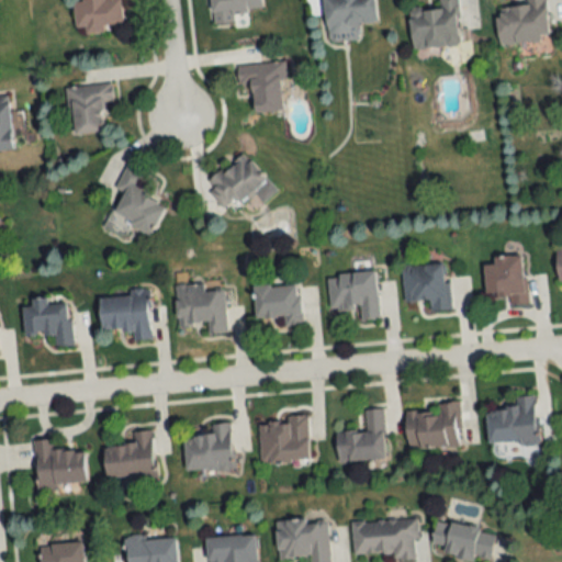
[(123,24),(121,0),(71,0),(75,26),(83,26),(85,33),(105,32),(105,26),(123,24)]
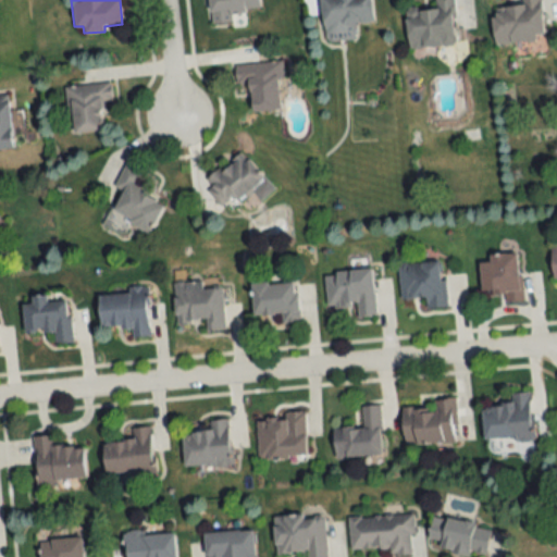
[(208,0),(210,24),(234,22),(234,14),(259,12),(258,0),(208,0)]
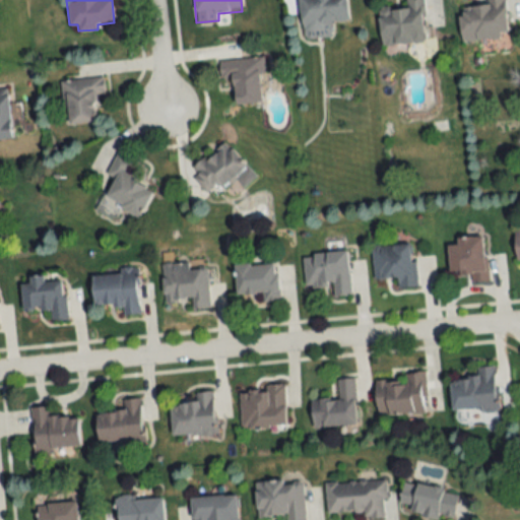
[(348,21),(346,0),(299,0),(301,31),(331,30),(331,22),(348,21)]
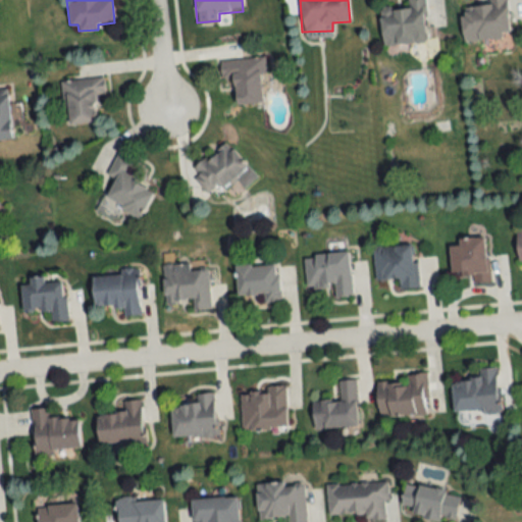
[(427,43),(425,0),(407,0),(408,8),(380,9),(382,45),(427,43)]
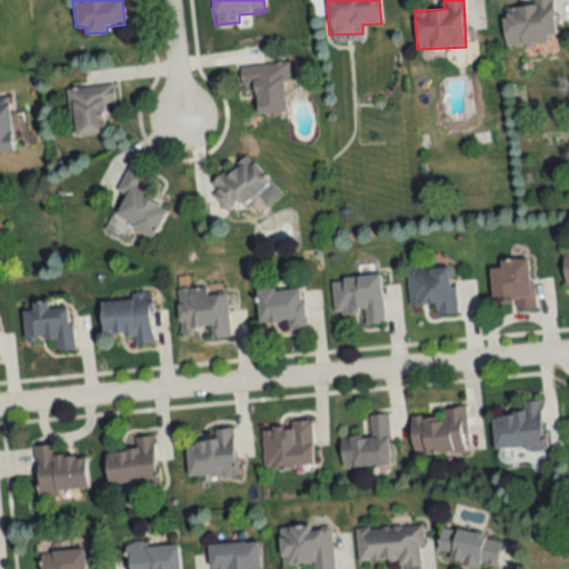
[(557,40),(552,0),(532,0),(533,5),(502,7),(506,45),(557,40)]
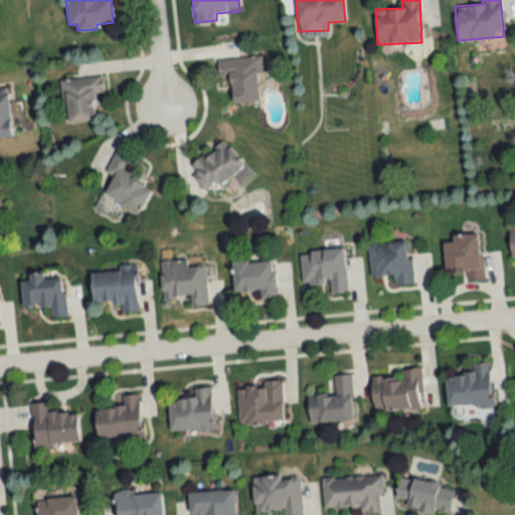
[(232,103),(262,100),(258,56),(215,60),(217,78),(230,76),(232,103)]
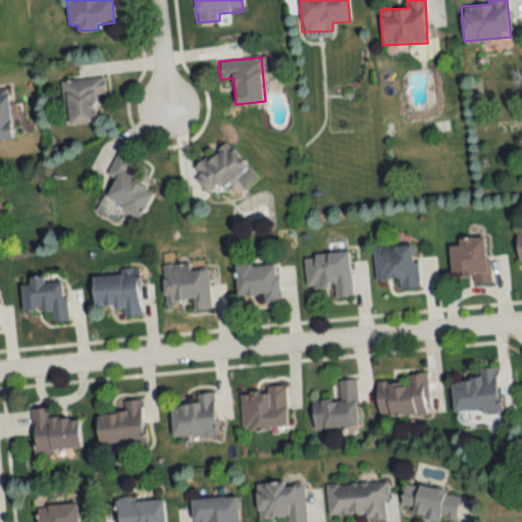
[(97,122),(95,96),(104,95),(103,77),(62,80),(64,124),(97,122)]
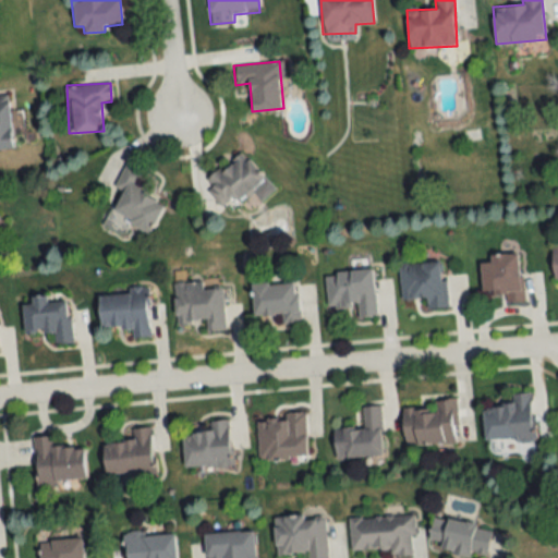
[(0,148),(12,147),(8,94),(0,94),(0,148)]
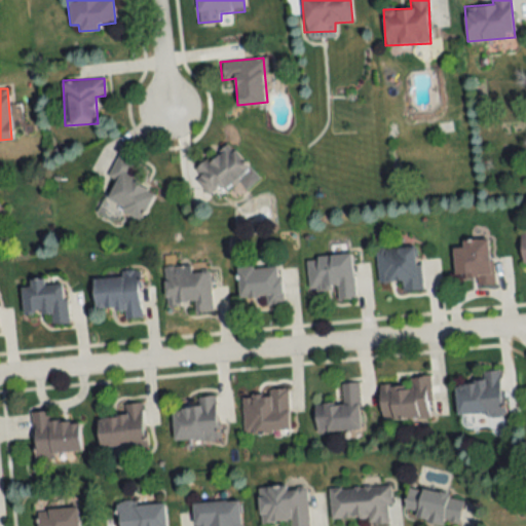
[(211,197),(250,170),(230,142),(191,170),(211,197)]
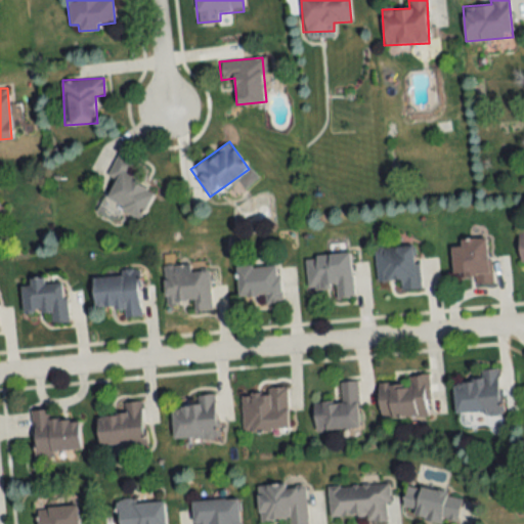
[(140,220),(156,188),(128,176),(135,161),(118,154),(107,175),(115,178),(104,203),(140,220)]
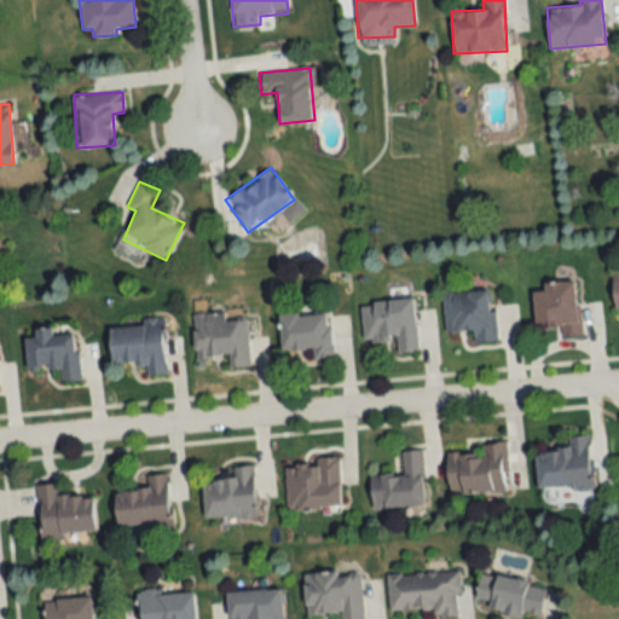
[(533,284),(536,325),(560,324),(560,336),(579,335),(577,282),(533,284)]
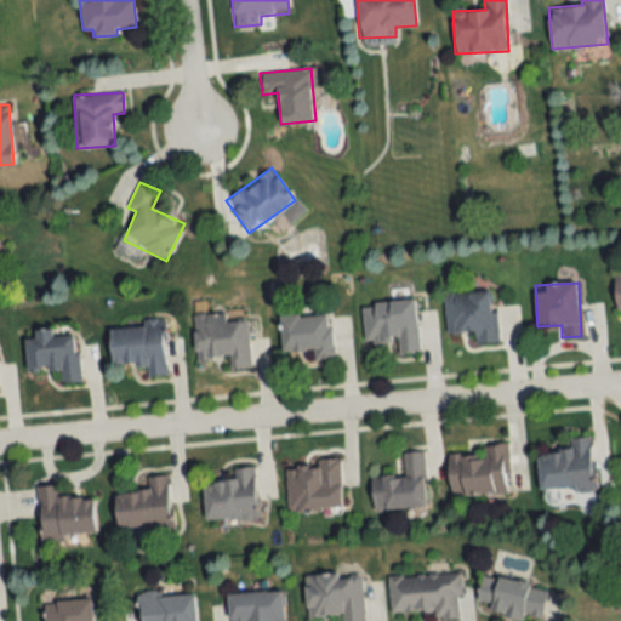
[(444,294),(446,332),(473,332),(473,343),(494,342),(491,291),(444,294)]
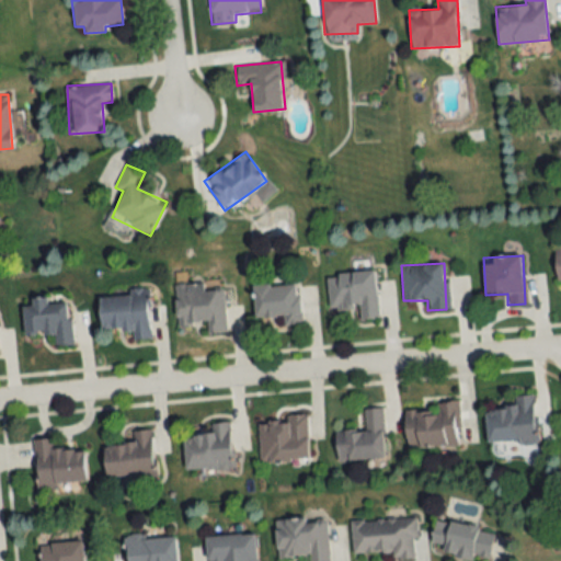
[(329,310),(357,308),(358,320),(378,318),(376,271),(327,274),(329,310)]
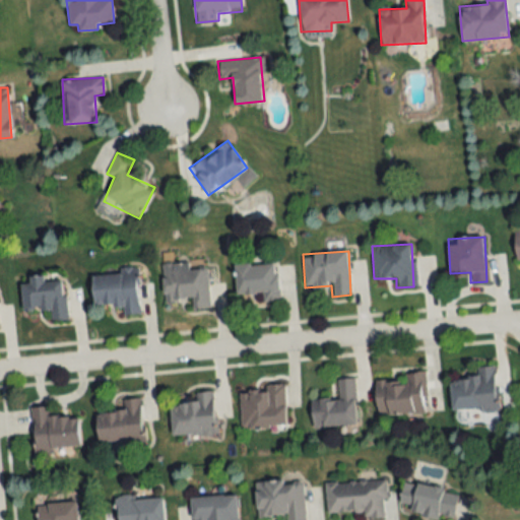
[(207,269),(189,269),(188,262),(163,263),(164,302),(191,301),(191,309),(209,308),(207,269)]
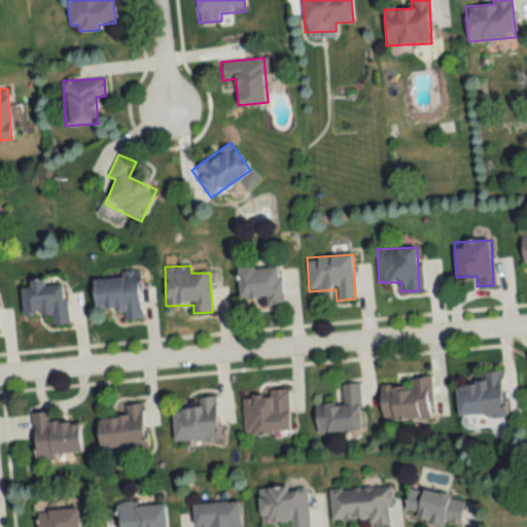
[(283,305),(282,266),(239,267),(240,297),(266,296),(266,305),(283,305)]
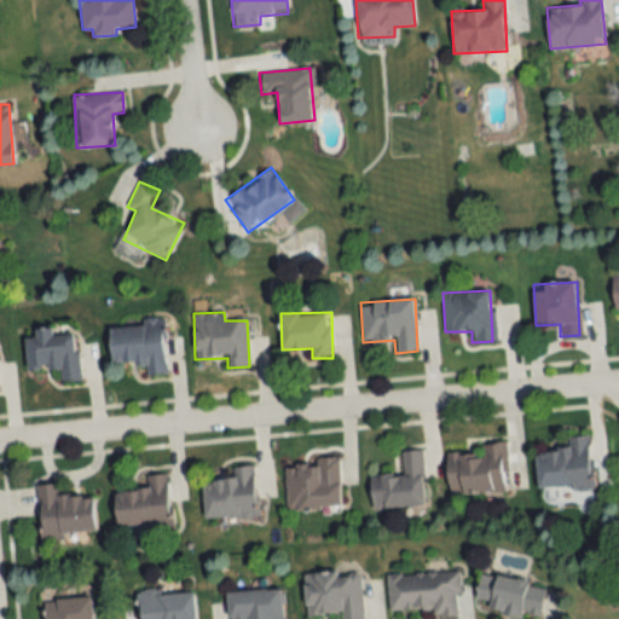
[(163,318),(144,319),(144,327),(110,328),(111,364),(144,363),(145,375),(166,374),(163,318)]
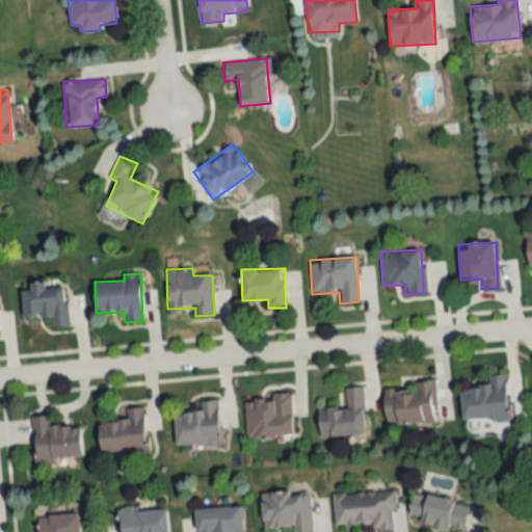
[(68,327),(64,286),(45,287),(45,282),(29,283),(30,291),(22,291),(24,319),(50,317),(51,328),(68,327)]
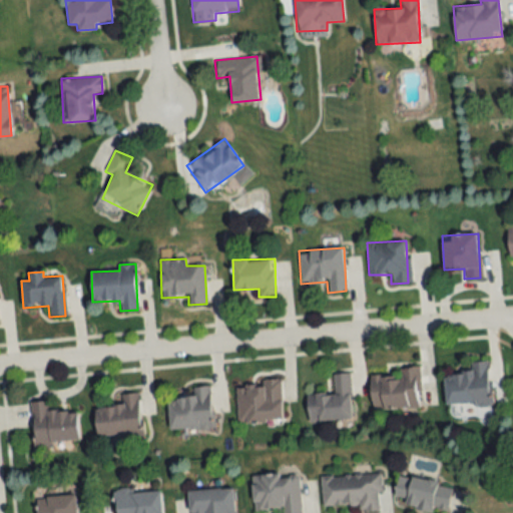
[(447,405),(476,403),(476,408),(492,406),(488,361),(471,363),(472,373),(444,375),(447,405)]
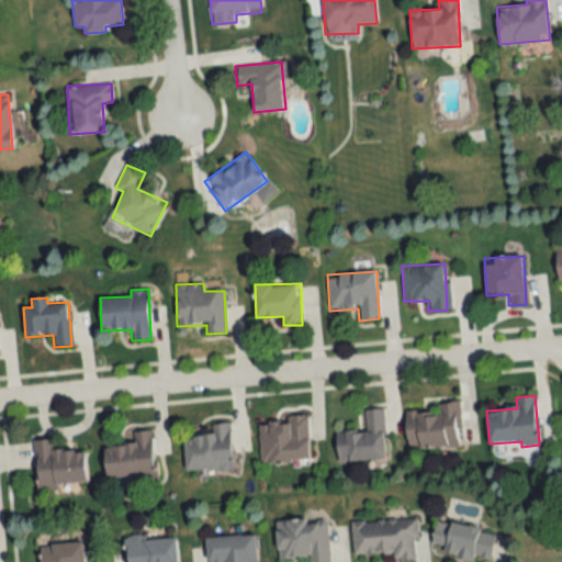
[(408,449),(462,446),(460,402),(438,403),(438,412),(406,413),(408,449)]
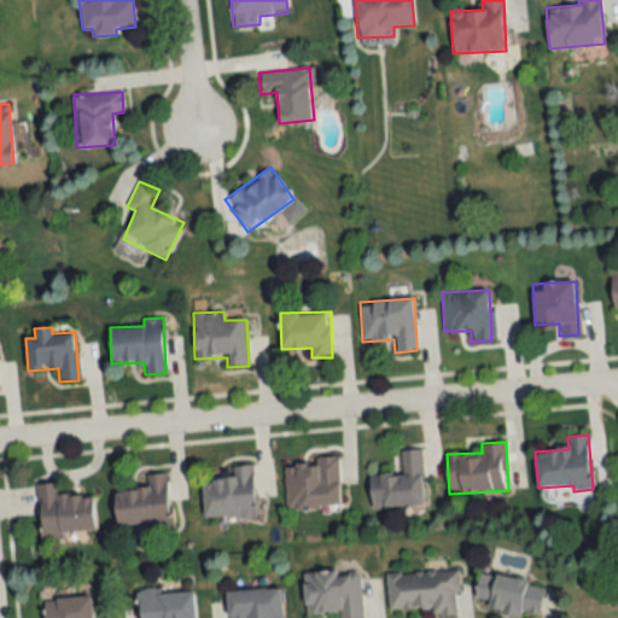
[(421,449),(401,450),(401,473),(369,474),(371,507),(424,506),(421,449)]
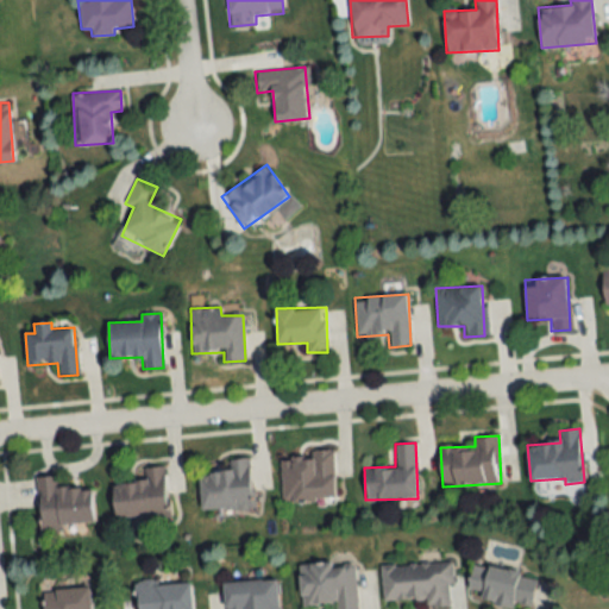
[(281,501),(336,501),(334,452),(281,453),(281,501)]
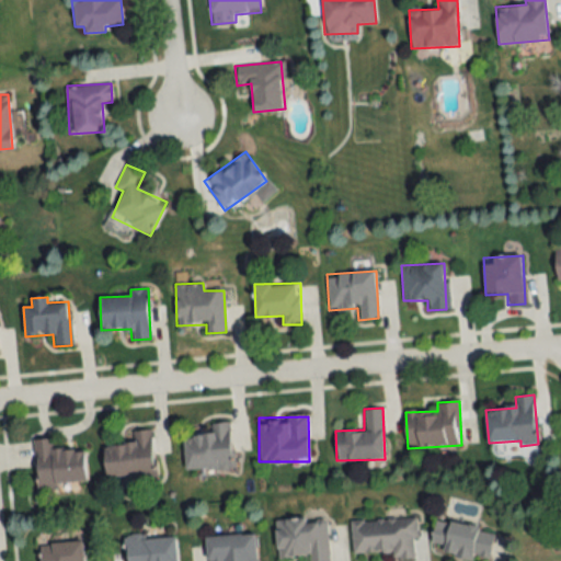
[(184,435),(184,470),(233,469),(232,422),(213,422),(213,435),(184,435)]
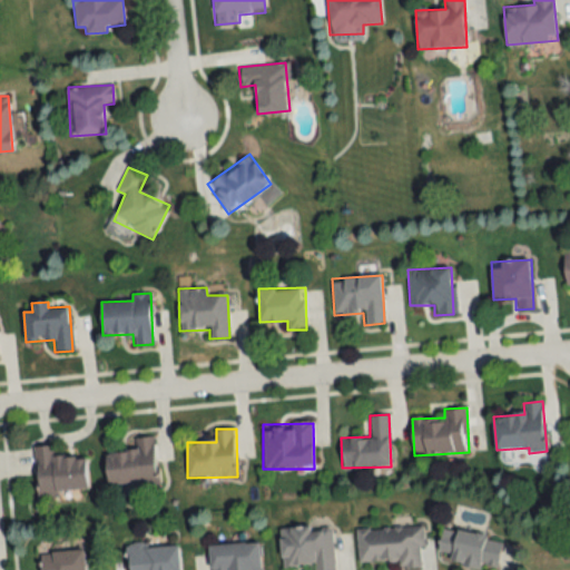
[(136,450),(105,453),(108,485),(158,481),(153,436),(135,439),(136,450)]
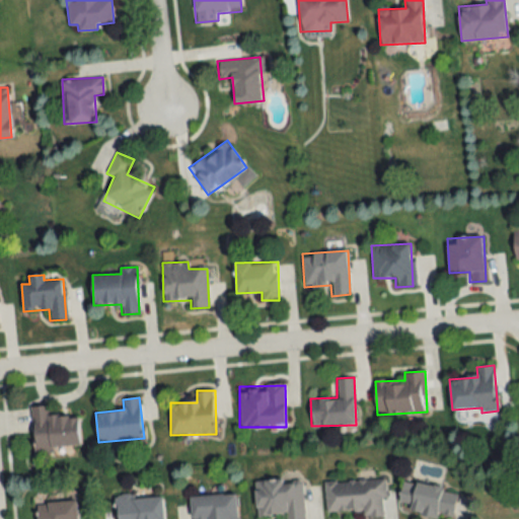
[(33,449),(80,446),(78,415),(50,417),(49,405),(31,406),(33,449)]
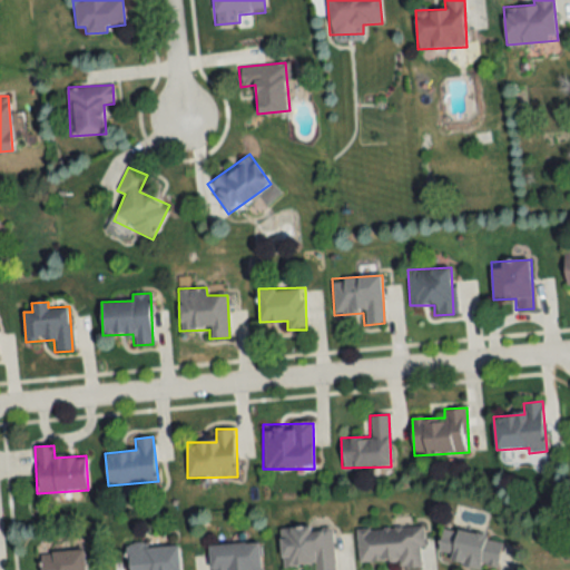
[(279,528),(282,569),(334,569),(332,524),(279,528)]
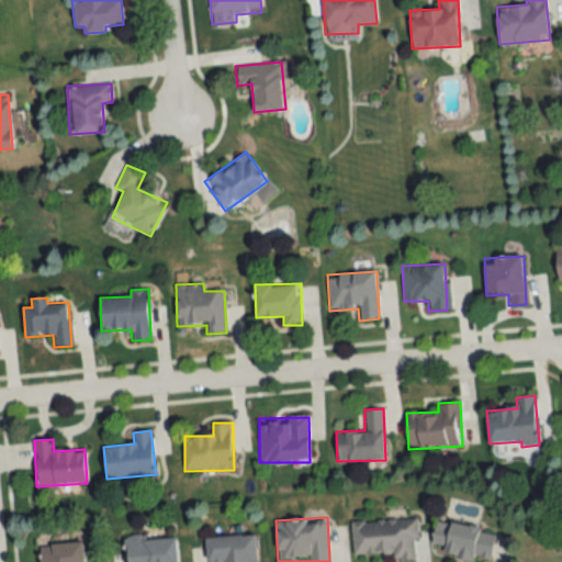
[(352,520),(353,557),(417,555),(416,519),(352,520)]
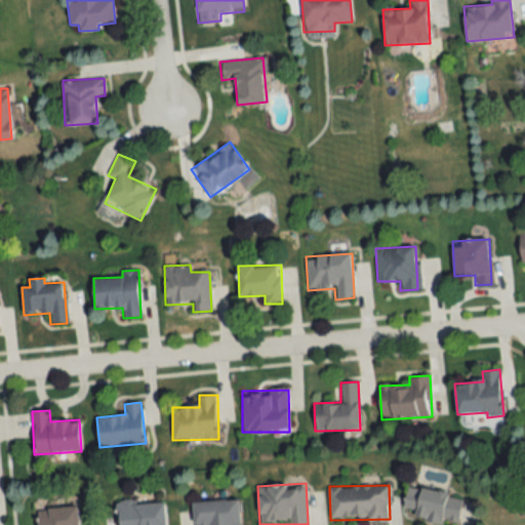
[(458,522),(462,494),(408,485),(404,508),(415,510),(413,518),(442,523),(443,519),(458,522)]
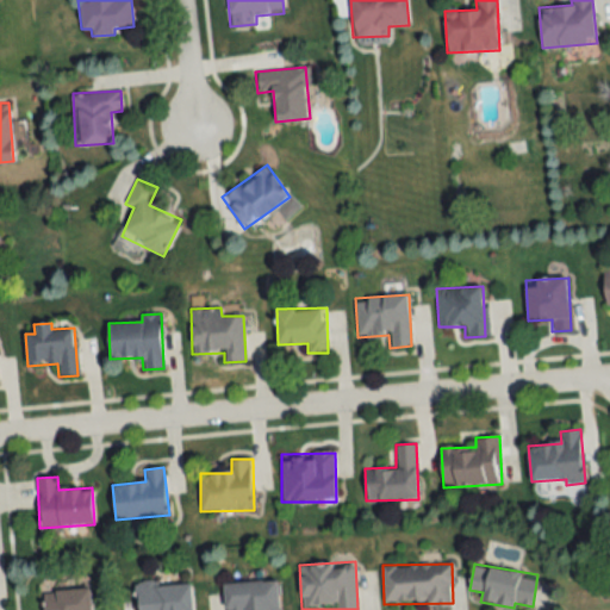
[(225,609),(279,609),(278,579),(224,583),(225,609)]
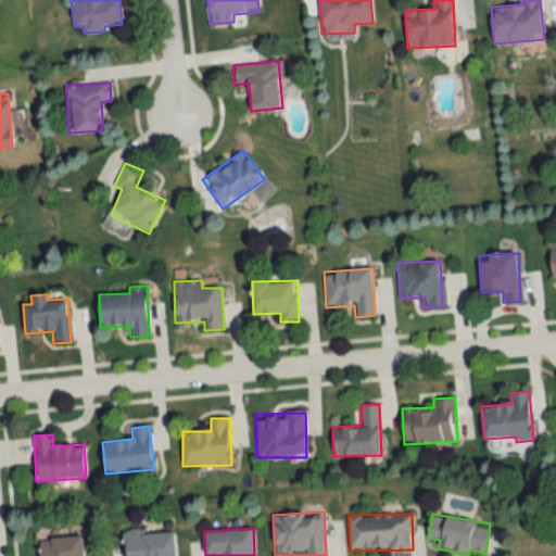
[(175,555),(174,529),(125,532),(126,555),(175,555)]
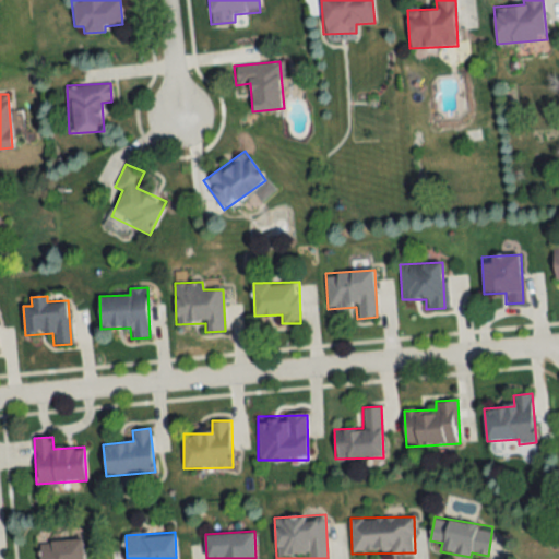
[(83,558),(82,538),(39,542),(40,558),(83,558)]
